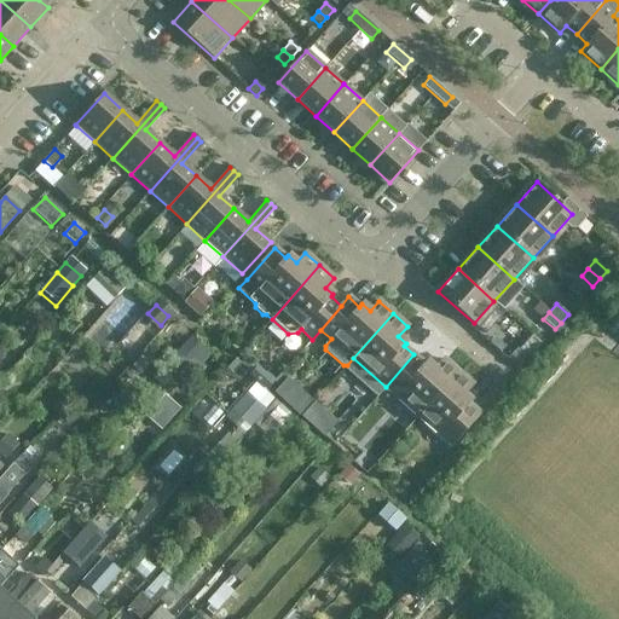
[(195,337),(178,357),(196,372),(213,353),(195,337)]
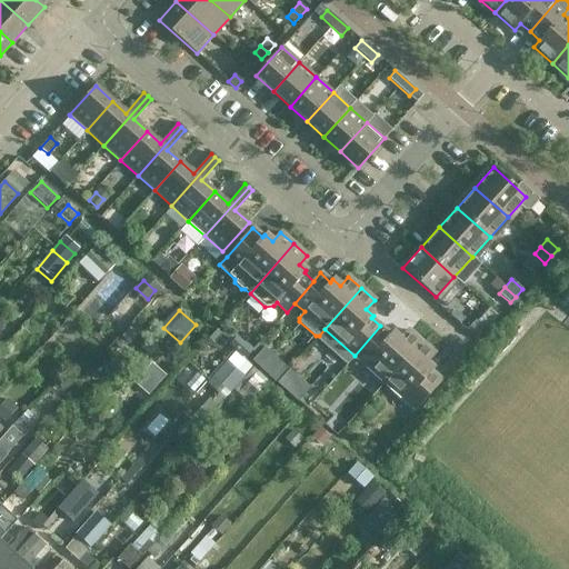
[(480,337),(487,329),(476,319),(470,327),(480,337)]
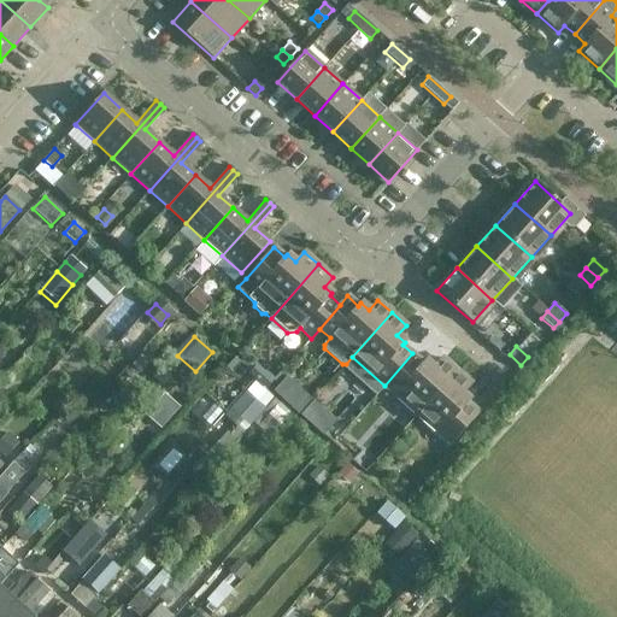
[(423,363),(412,353),(385,386),(417,415),(456,370),(441,358),(433,368),(425,360),(423,363)]
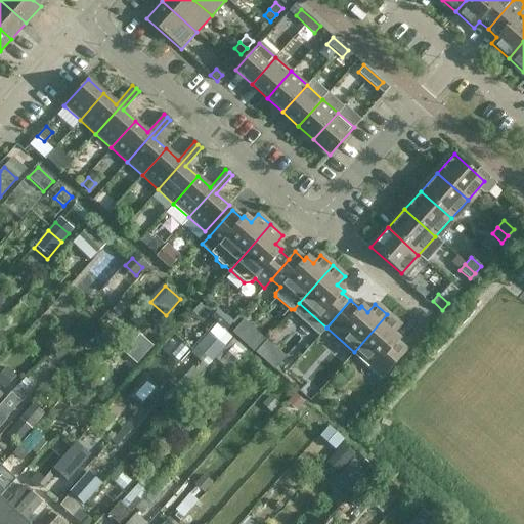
[(387,314),(354,352),(382,377),(405,350),(396,342),(398,340),(392,334),(399,325),(387,314)]
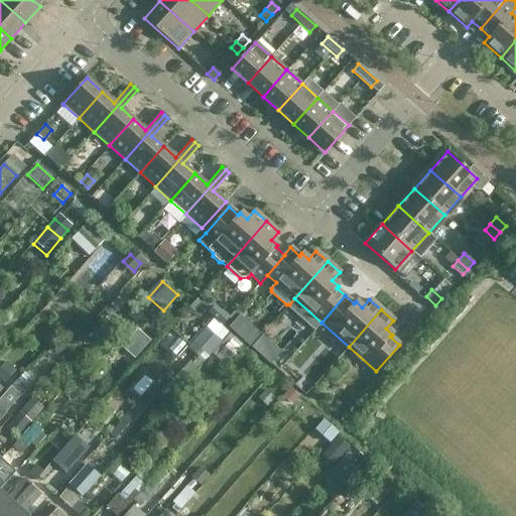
[(241,325),(232,316),(225,325),(234,333),(241,325)]
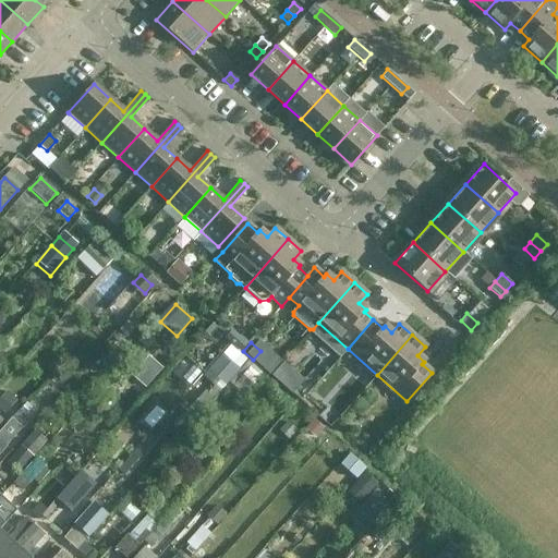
[(222,355),(211,367),(228,381),(238,370),(222,355)]
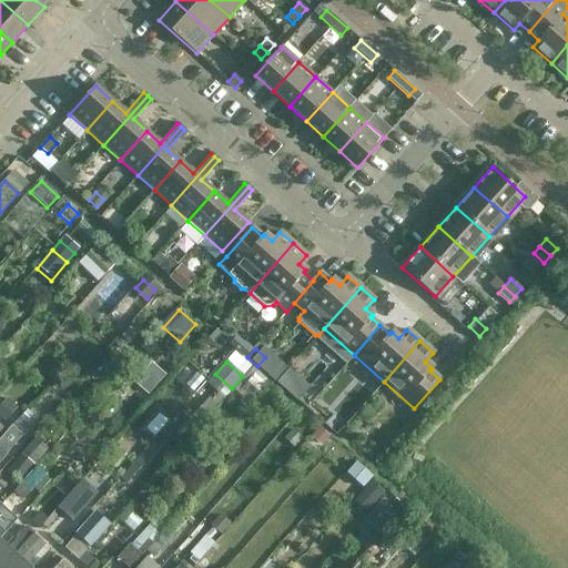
[(252,372),(244,387),(257,394),(265,378),(252,372)]
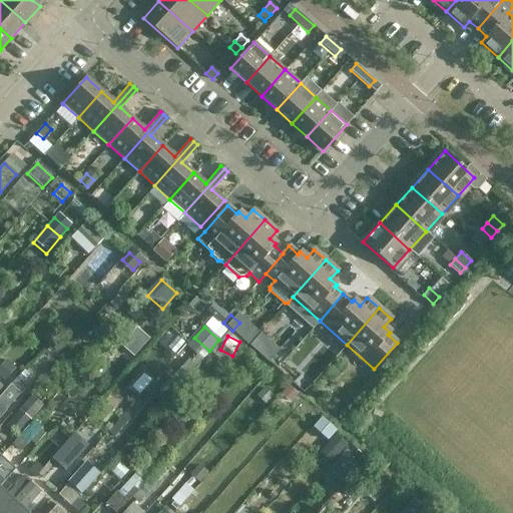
[(0,375),(8,383),(18,371),(6,361),(0,367),(0,375)]
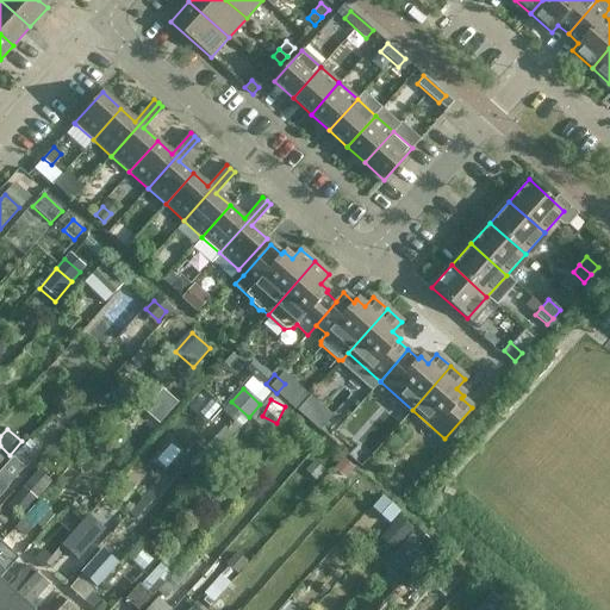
[(7,487),(25,467),(12,456),(0,471),(0,496),(8,487),(7,487)]
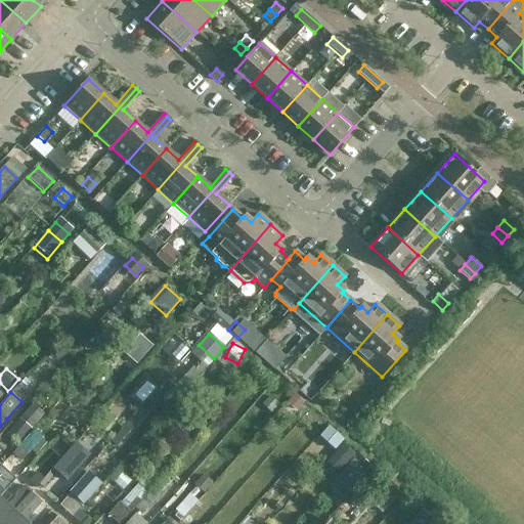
[(7,434),(16,441),(32,455),(45,439),(32,428),(44,415),(33,403),(19,419),(20,419),(7,434)]
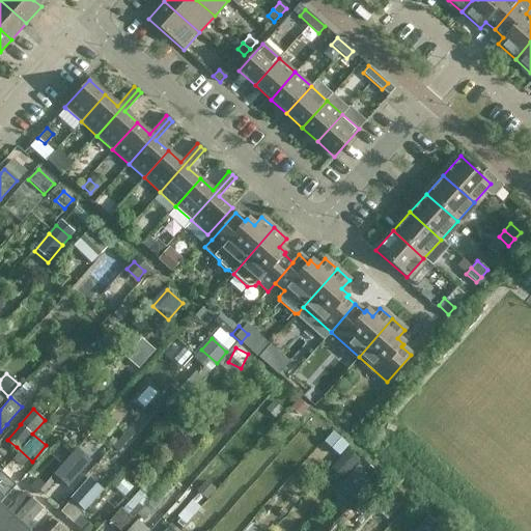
[(336,432),(327,443),(342,455),(352,446),(336,432)]
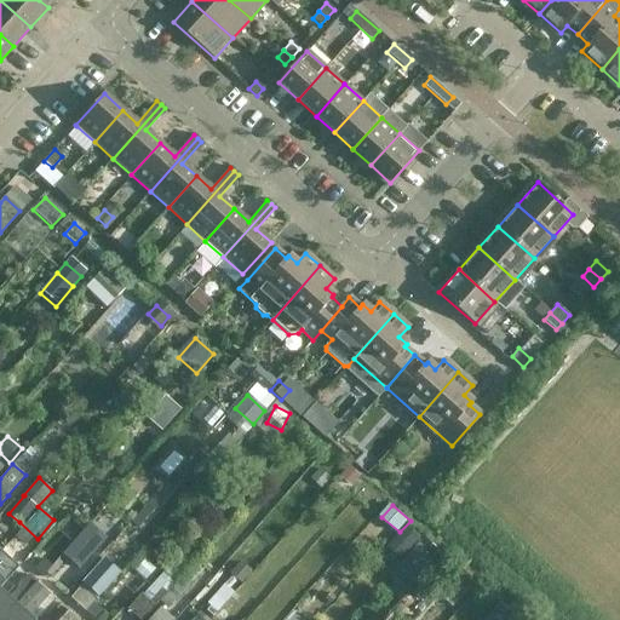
[(80,568),(107,538),(91,523),(64,554),(80,568)]
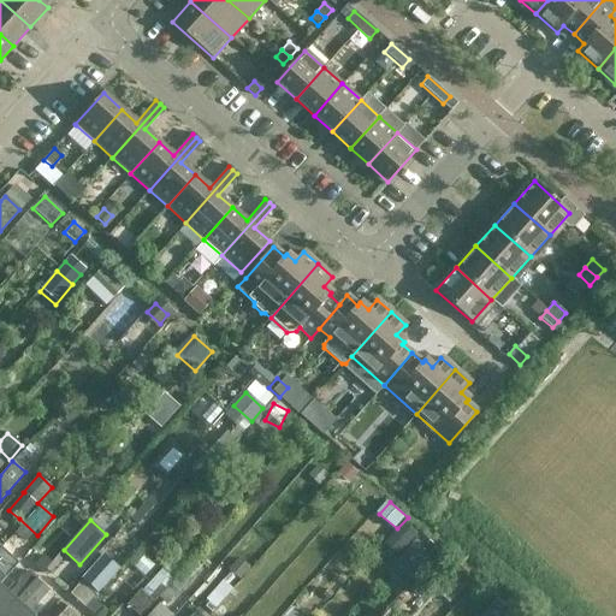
[(407,521),(388,543),(401,555),(421,533),(407,521)]
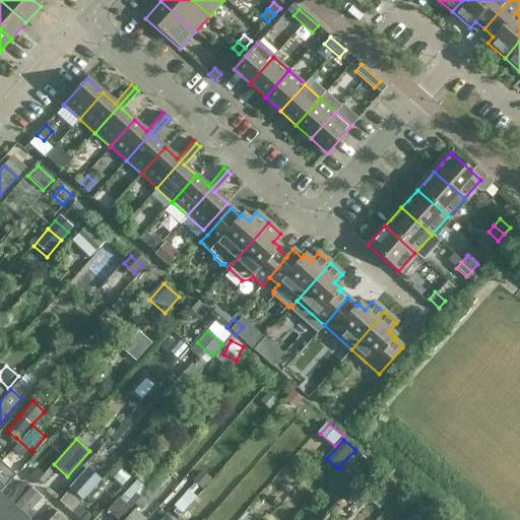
[(42,473),(53,460),(47,454),(36,467),(42,473)]
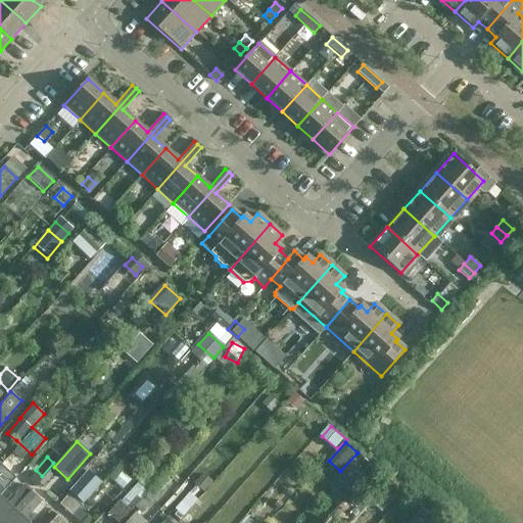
[(328,486),(343,501),(366,474),(350,462),(328,486)]
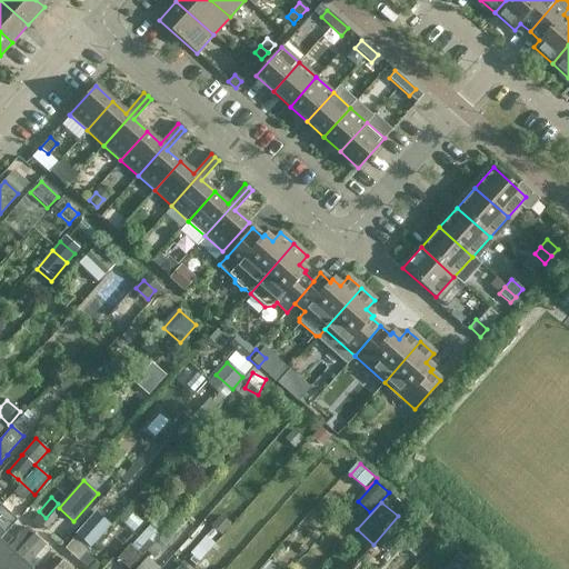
[(111,523),(101,515),(83,537),(93,546),(111,523)]
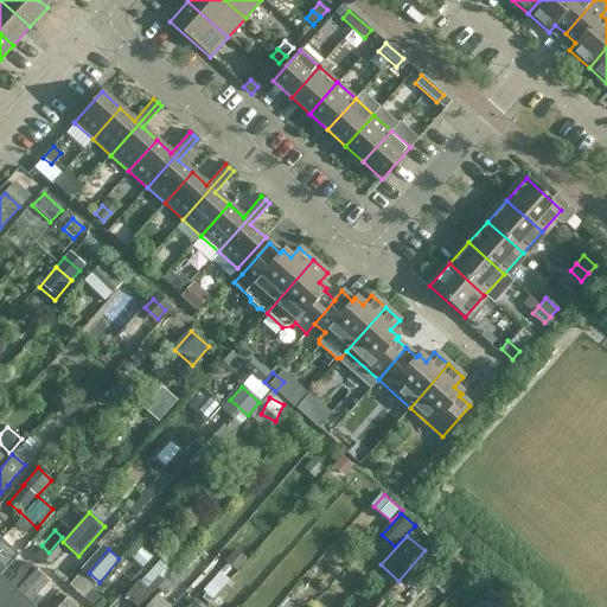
[(0,576),(0,606),(1,606),(37,570),(27,562),(18,573),(19,574),(8,585),(0,576)]
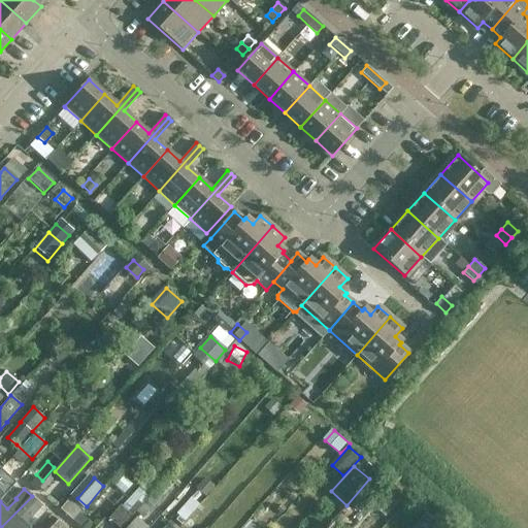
[(177,514),(187,520),(199,501),(190,495),(177,514)]
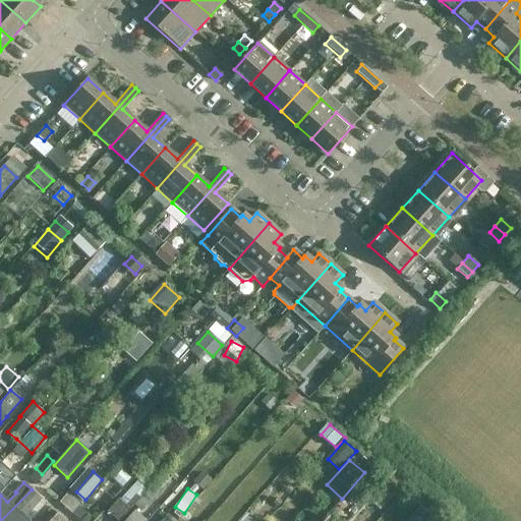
[(32,489),(1,520),(27,520),(24,518),(42,499),(32,489)]
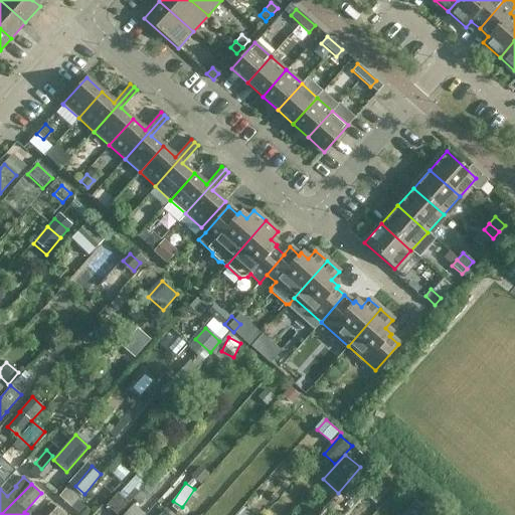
[(69,484),(59,496),(70,507),(81,495),(73,487),(69,484)]
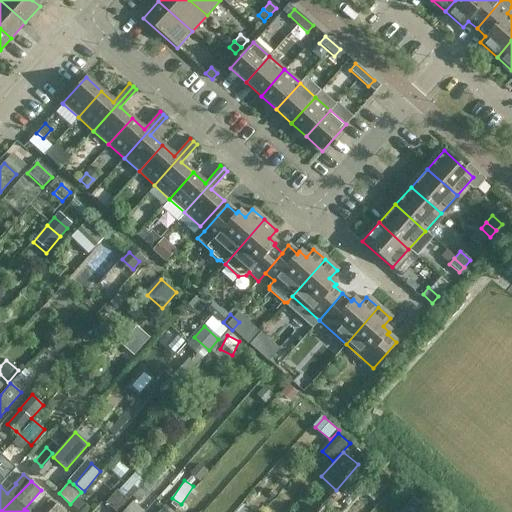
[(115,511),(117,511),(128,500),(116,490),(105,503),(115,511)]
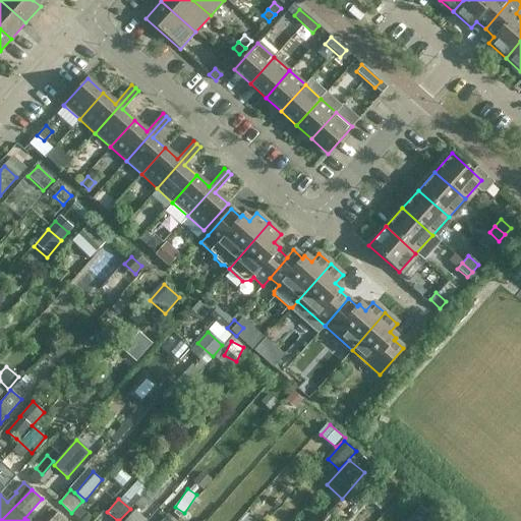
[(179,518),(182,520),(201,520),(187,508),(179,518)]
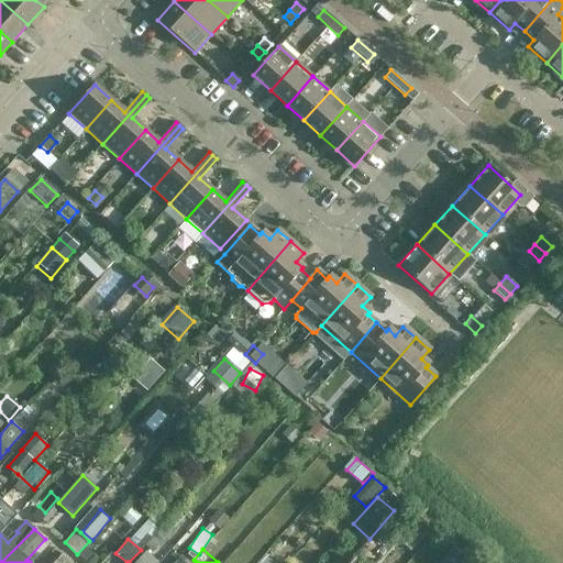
[(134,562),(157,562),(145,551),(134,562)]
